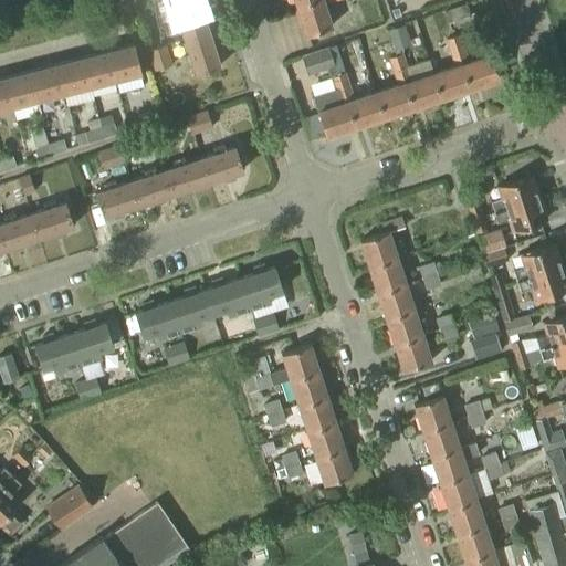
[(197,0),(185,0),(173,4),(176,13),(171,16),(175,25),(179,24),(185,39),(208,31),(202,16),(208,13),(205,3),(199,4),(197,0)]
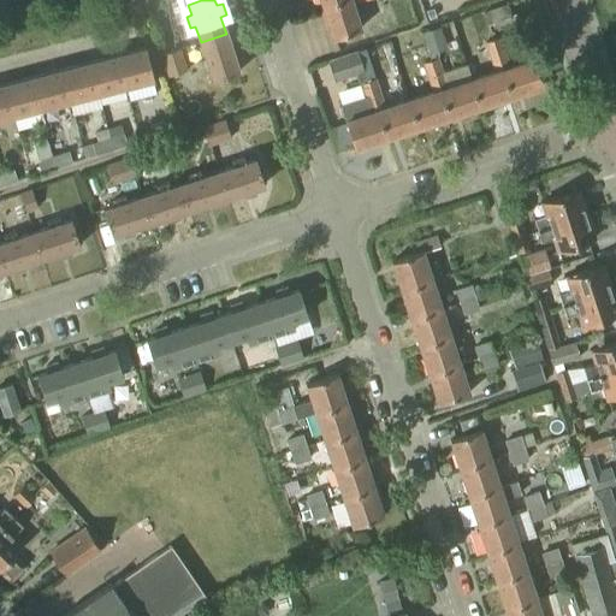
[(349,0),(342,0),(323,6),(333,39),(360,30),(351,4),(349,0)]
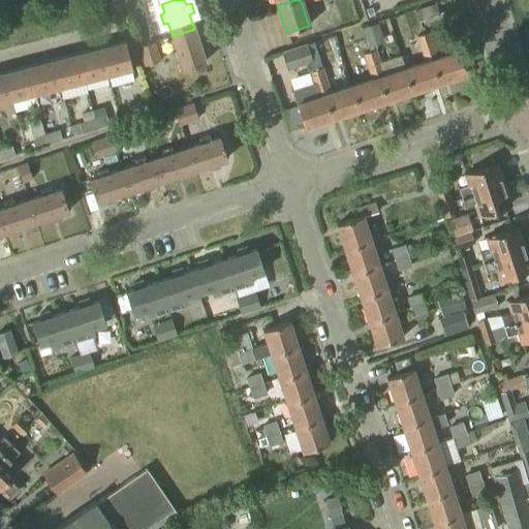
[(436,4),(414,10),(417,22),(439,14),(436,4)]
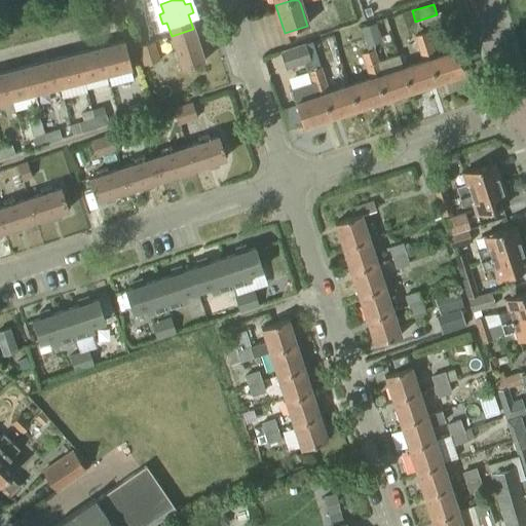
[(364,10),(366,17),(367,17),(372,15),(370,8),(364,10)]
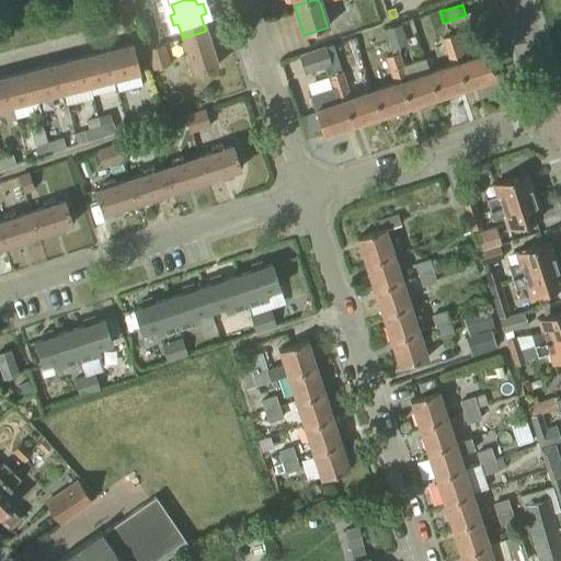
[(390,49),(407,44),(400,24),(385,30),(390,49)]
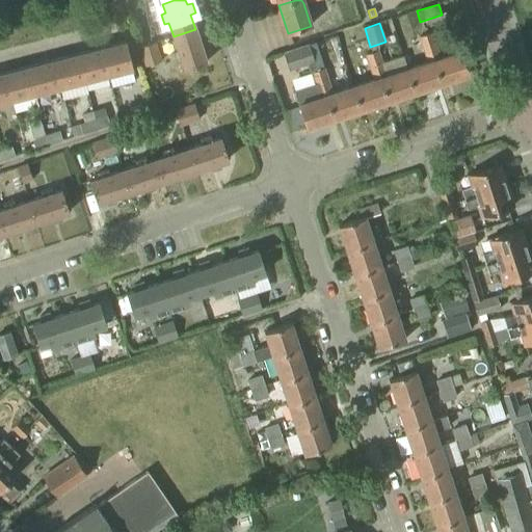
[(200,44),(195,29),(174,36),(178,50),(174,52),(177,61),(181,60),(184,70),(206,62),(204,54),(208,52),(205,43),(200,44)]
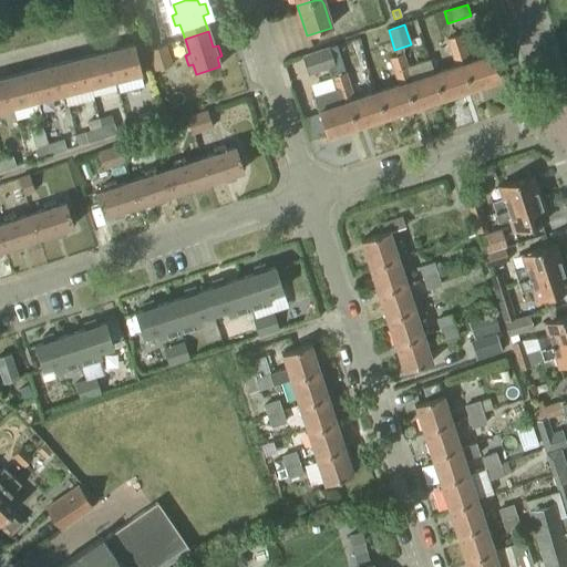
[(451,53),(465,49),(461,35),(446,40),(451,53)]
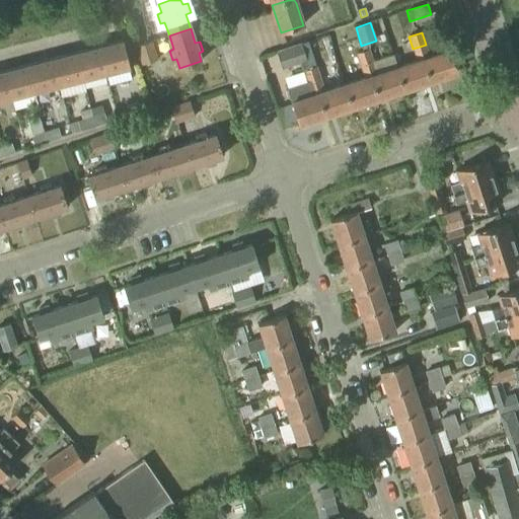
[(123,41),(98,47),(105,74),(130,68),(123,41)]
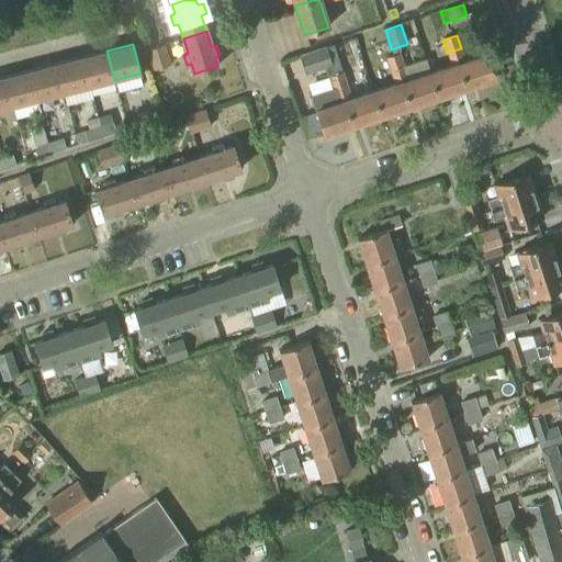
[(164,44),(156,47),(159,57),(167,54),(164,44)]
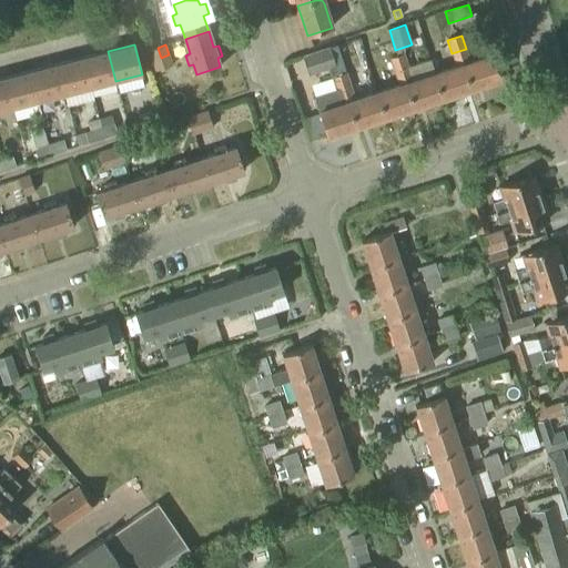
[(161,58),(158,48),(149,50),(152,60),(161,58)]
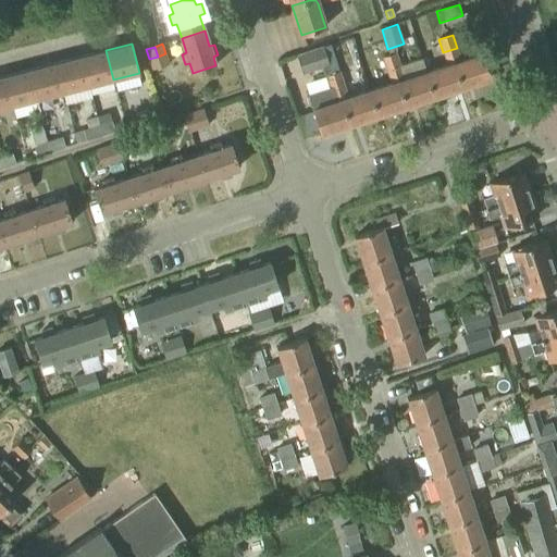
[(302,72),(327,63),(322,48),(297,56),(302,72)]
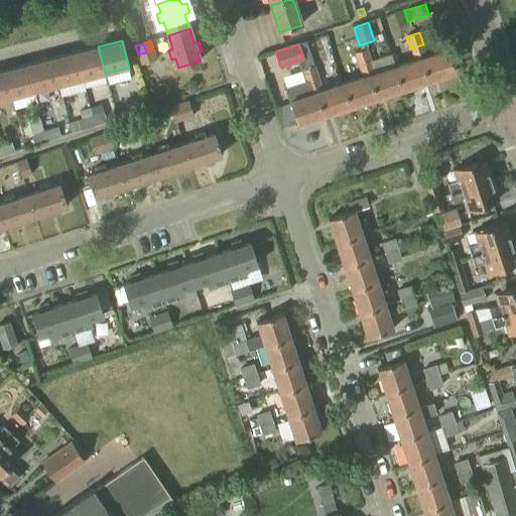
[(426,56),(423,44),(410,48),(414,60),(420,58),(426,56)]
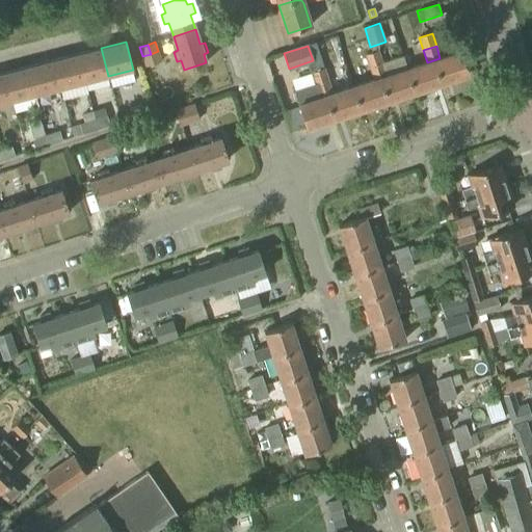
[(101,48),(77,54),(84,82),(108,76),(101,48)]
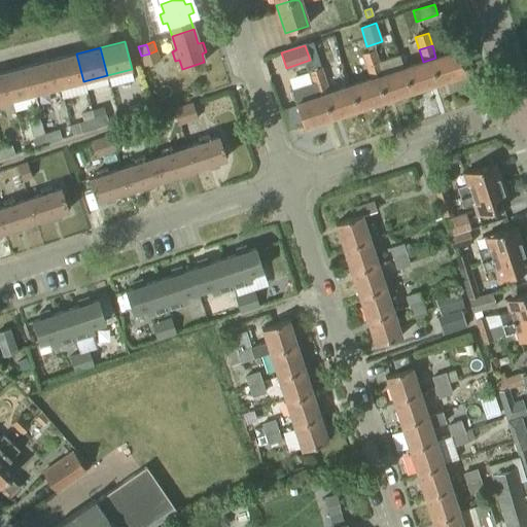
[(160,61),(156,50),(149,54),(152,63),(160,61)]
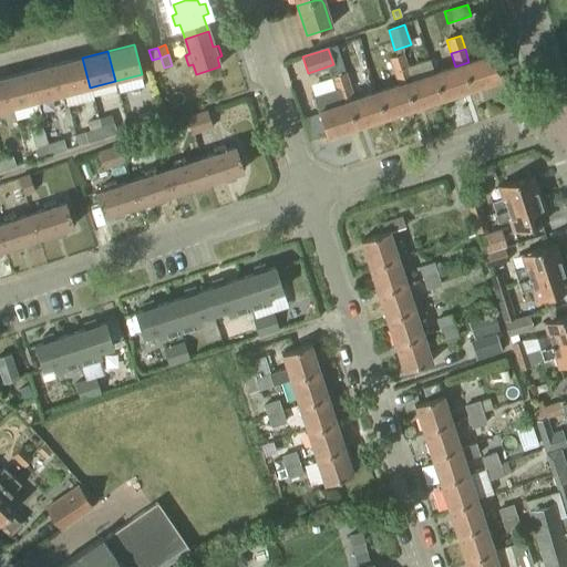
[(393,72),(406,68),(402,54),(389,59),(393,72)]
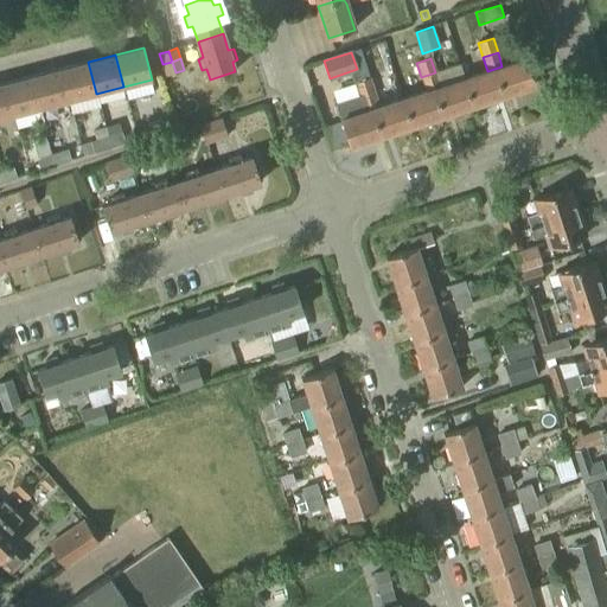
[(494,69),(503,95),(535,85),(526,58),(502,66),(494,69)]
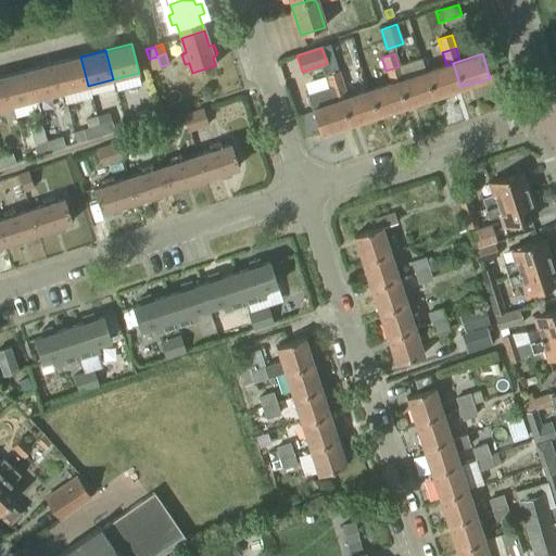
[(88,86),(80,57),(54,63),(62,92),(88,86)]
